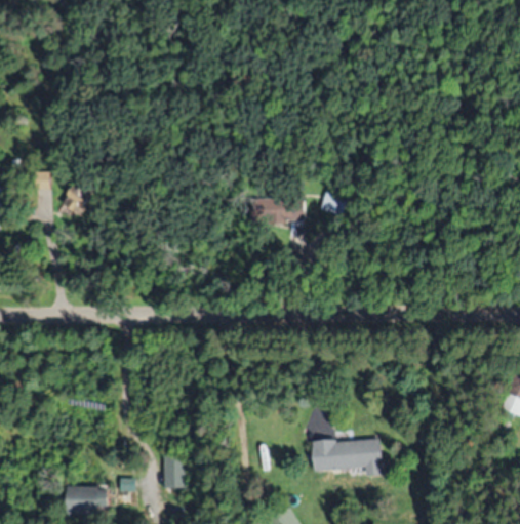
[(57,205),(75,216),(96,184),(80,172),(57,205)]
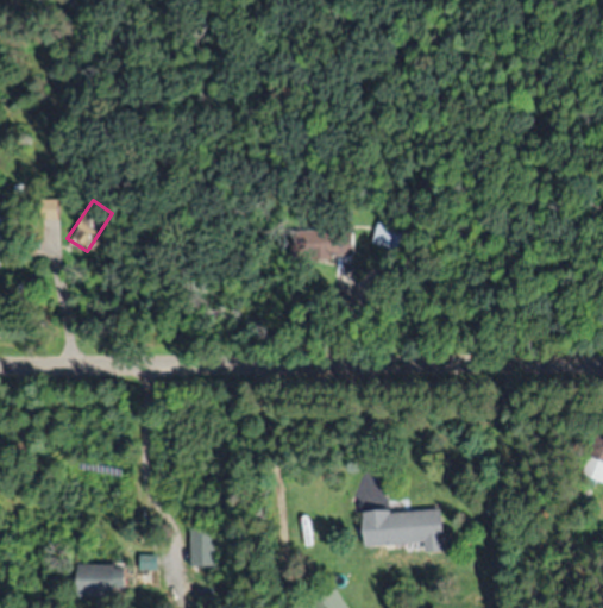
[(394,251),(397,230),(374,225),(369,246),(394,251)]
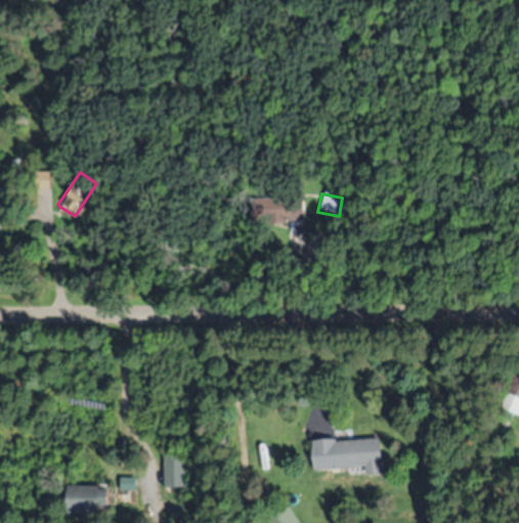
[(301,221),(301,200),(263,200),(263,221),(301,221)]
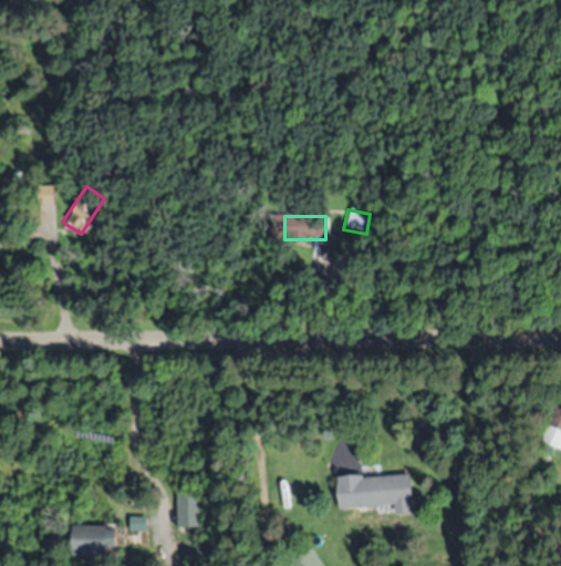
[(411,514),(408,474),(335,477),(336,508),(392,506),(393,515),(411,514)]
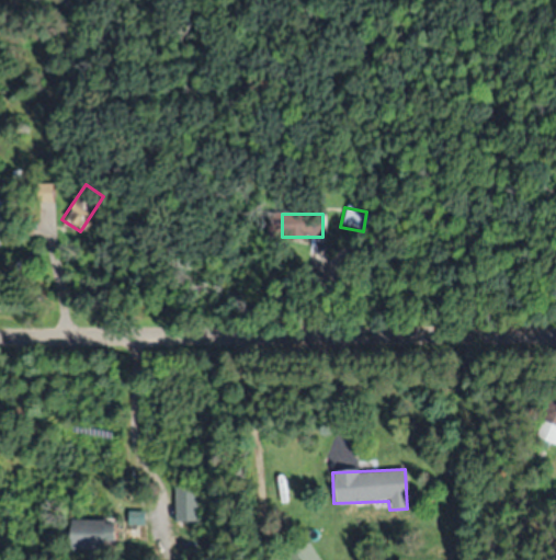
[(196,489),(171,489),(171,522),(196,522),(196,489)]
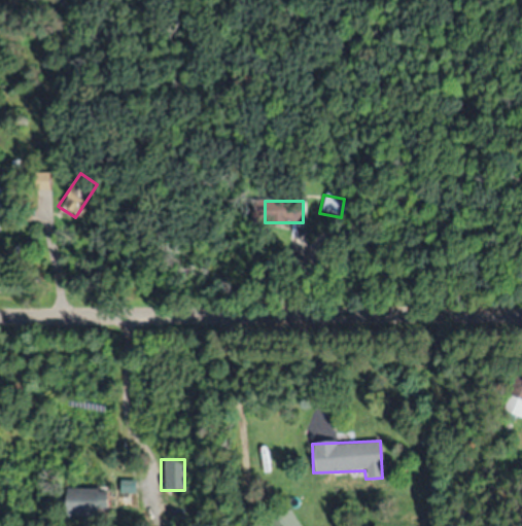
[(65,489),(65,516),(99,516),(99,489),(65,489)]
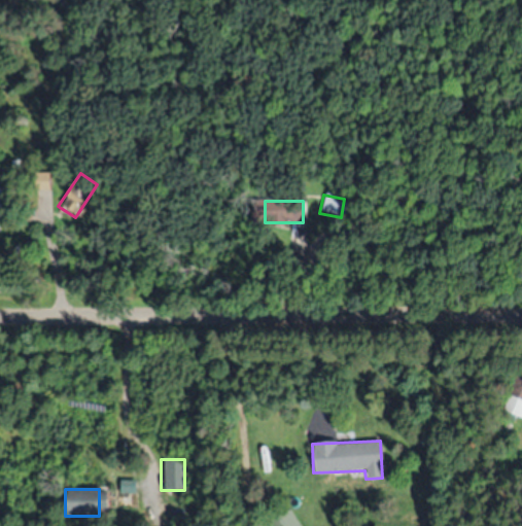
[(297,525),(286,511),(274,520),(277,525),(297,525)]
